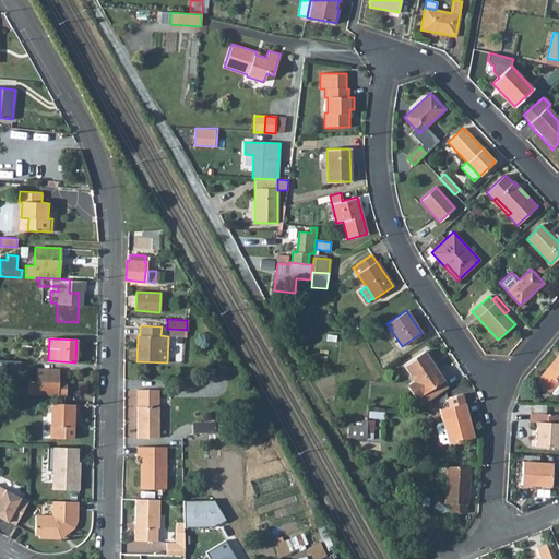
[(442,380),(442,381),(435,370),(436,369),(424,351),(403,365),(414,380),(423,394),(415,399),(420,406),(448,388),(442,380)]
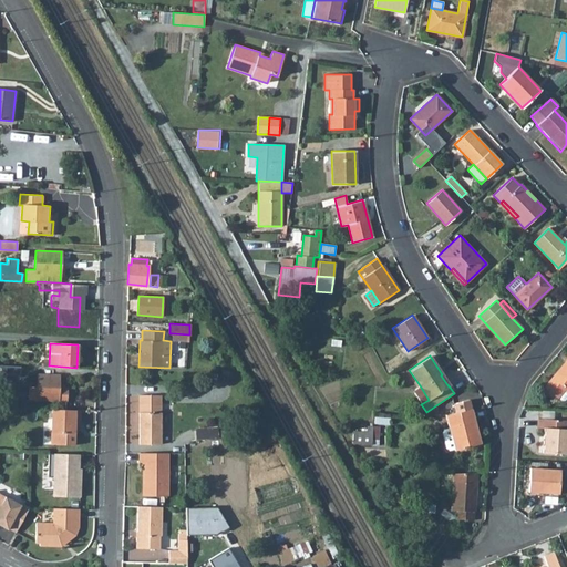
[(557,397),(558,397),(565,388),(566,389),(566,359),(544,385),(546,388),(554,394),(557,397)]
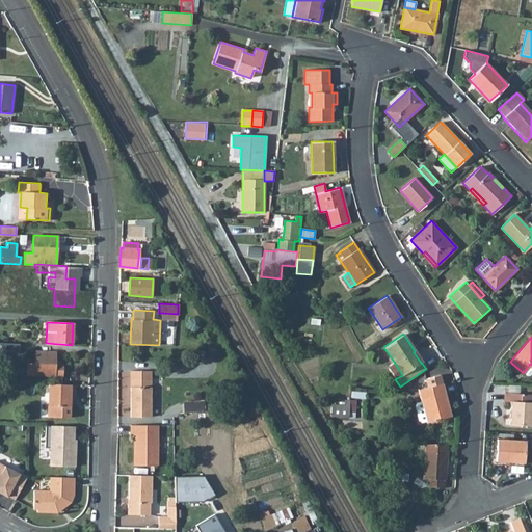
[(0,358),(5,360),(5,351),(19,352),(19,344),(0,343),(0,358)]
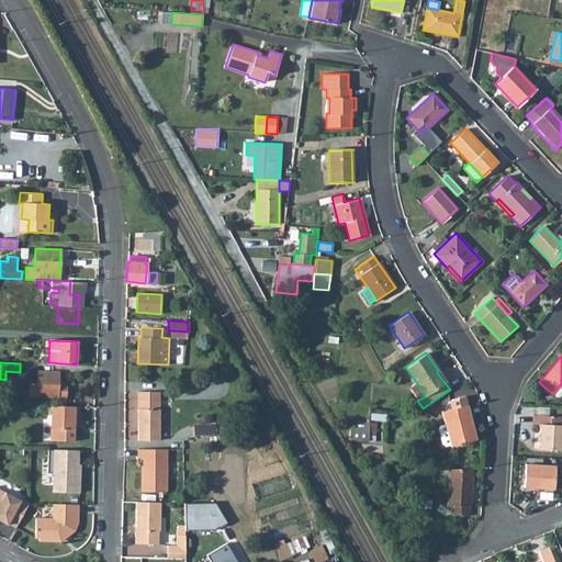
[(29,383),(29,396),(66,397),(67,384),(58,384),(58,371),(36,371),(36,383),(29,383)]
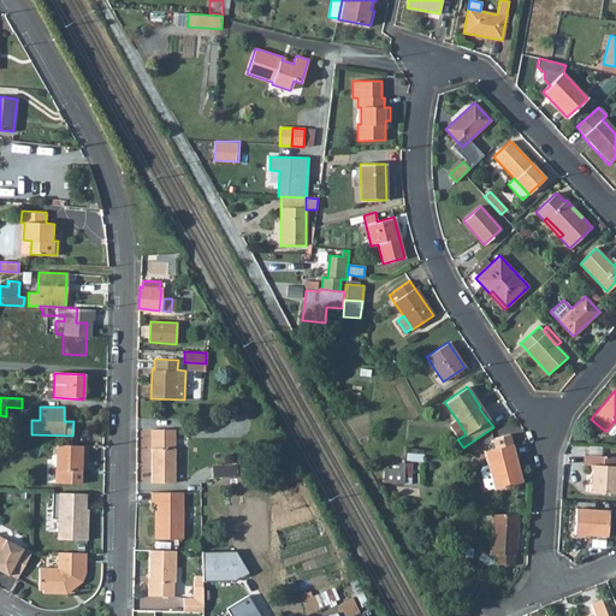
[(466,434),(456,419),(450,422),(449,426),(457,439),(466,434)]
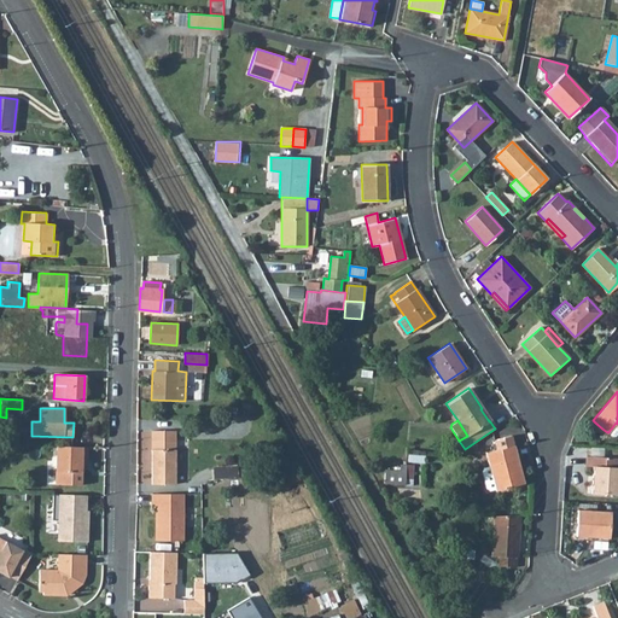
[(495,489),(496,490),(524,483),(513,445),(511,436),(496,439),(499,449),(485,453),(489,467),(495,489)]
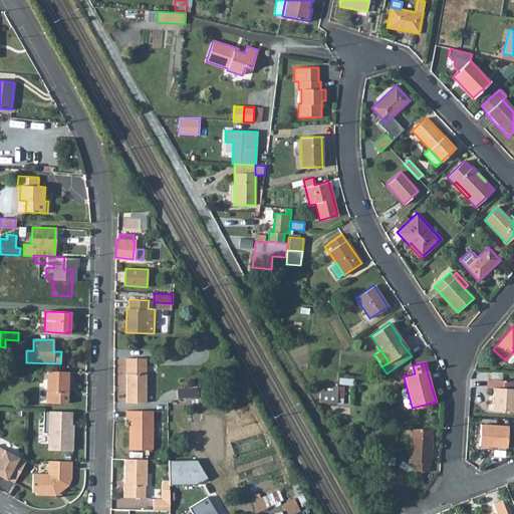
[(126,365),(126,403),(146,403),(146,365),(126,365)]
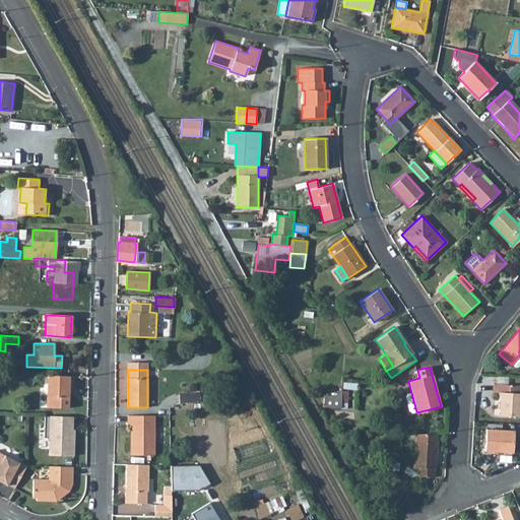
[(48,376),(47,407),(69,408),(69,396),(68,396),(68,386),(73,386),(73,376),(48,376)]
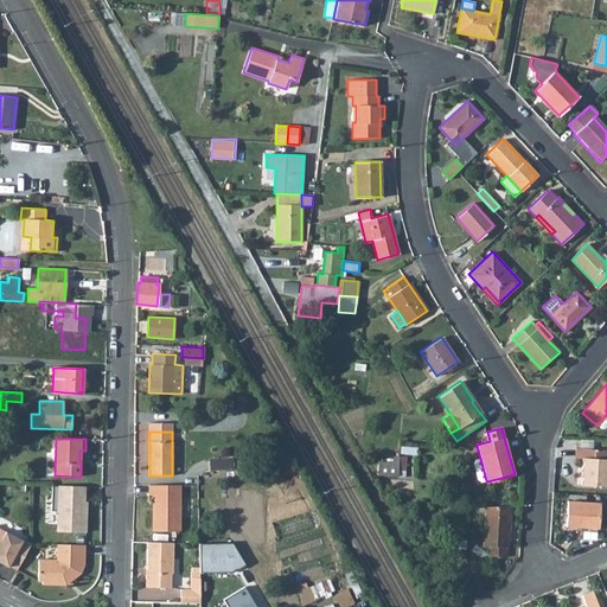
[(582,459),(581,485),(606,486),(606,481),(606,449),(576,448),(575,458),(582,459)]
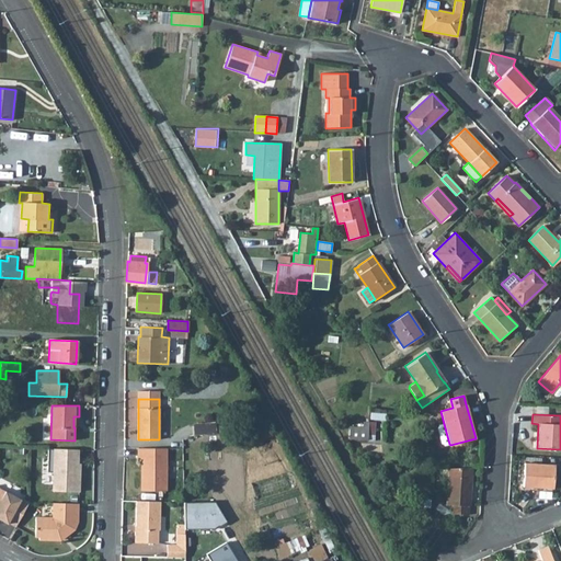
[(348,426),(348,439),(368,439),(368,422),(363,422),(363,427),(348,426)]
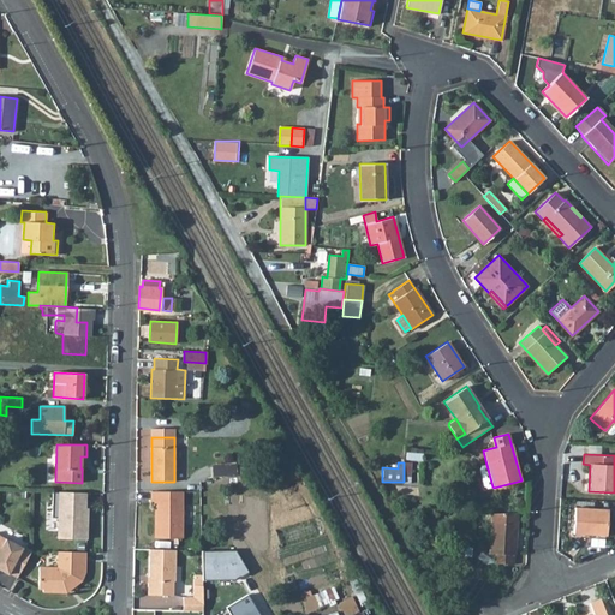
[(213,465),(213,476),(236,476),(236,464),(213,465)]
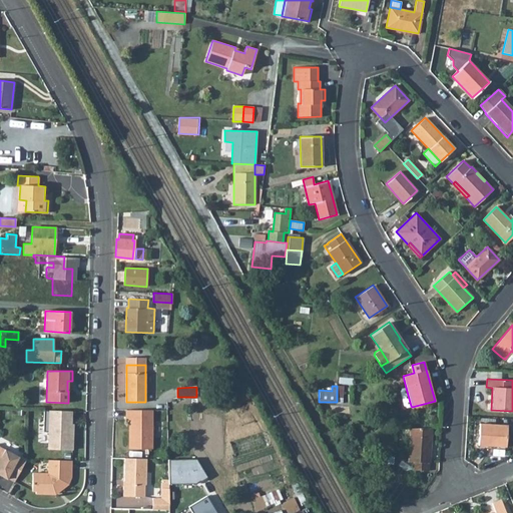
[(411,406),(406,388),(402,389),(400,391),(404,406),(406,407),(411,406)]
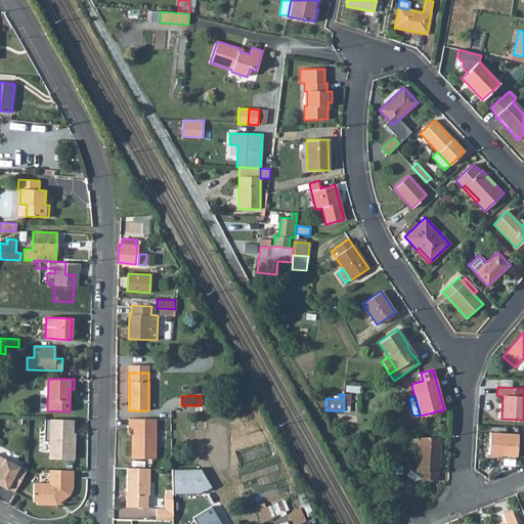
[(128,419),(128,428),(133,428),(133,436),(135,438),(135,441),(132,441),(132,457),(155,459),(155,419),(128,419)]
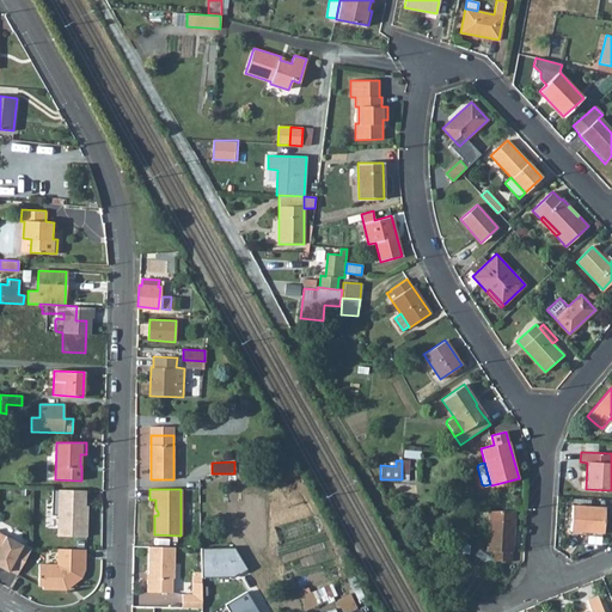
[(85,506),(85,490),(53,490),(51,515),(57,515),(57,536),(86,537),(87,506),(85,506)]
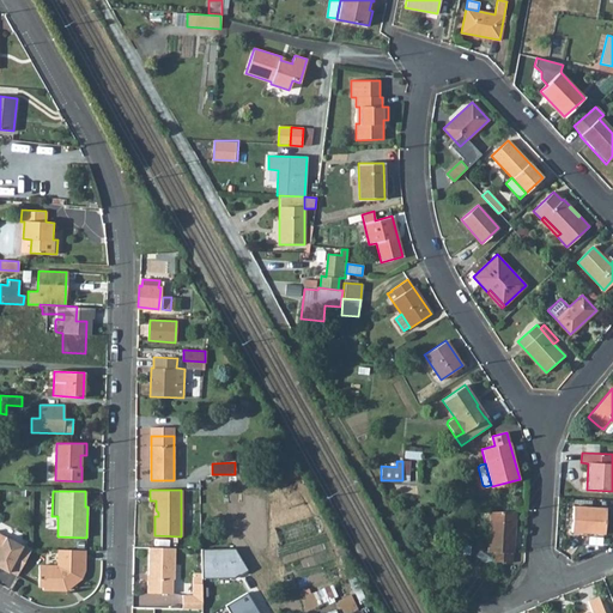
[(572,507),(571,532),(605,534),(606,509),(572,507)]
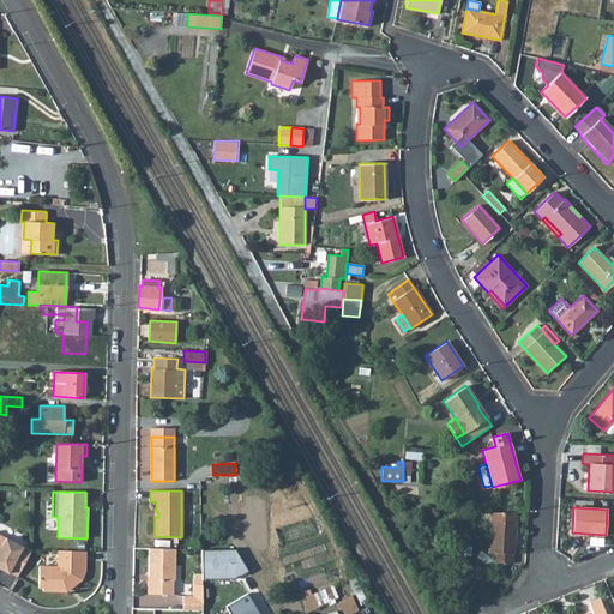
[(495,553),(494,563),(511,564),(512,554),(513,554),(516,511),(491,513),(488,553),(495,553)]
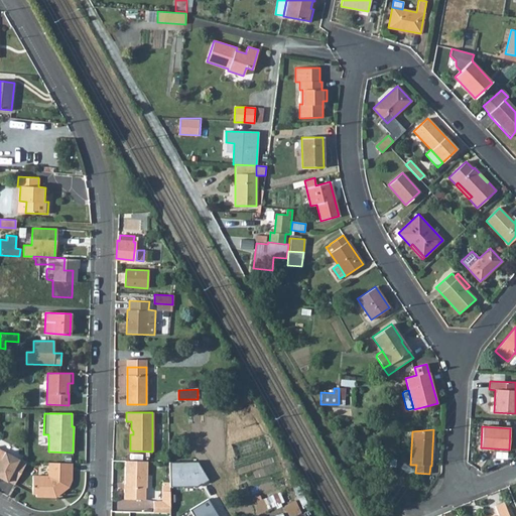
[(0,449),(0,478),(6,482),(7,481),(14,485),(27,463),(19,458),(18,460),(0,449)]
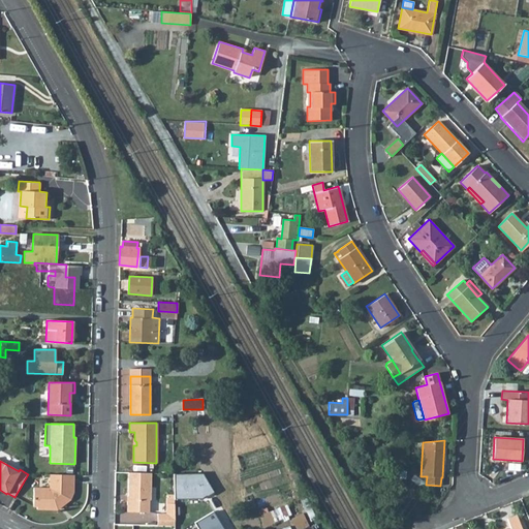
[(127,496),(127,511),(149,511),(149,499),(150,499),(151,472),(128,472),(128,496),(127,496)]
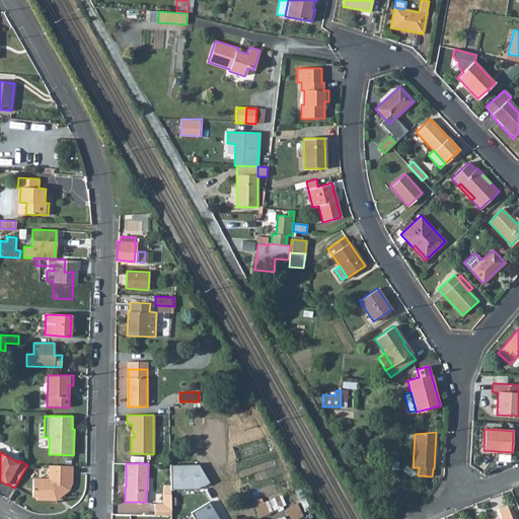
[(32,478),(32,497),(36,497),(35,499),(56,500),(56,497),(59,494),(61,496),(69,490),(72,483),(72,466),(50,465),(49,479),(32,478)]
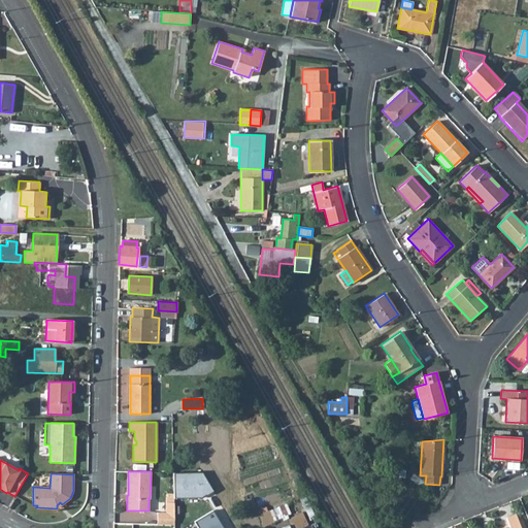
[(157,512),(157,524),(174,525),(173,502),(166,502),(165,513),(157,512)]
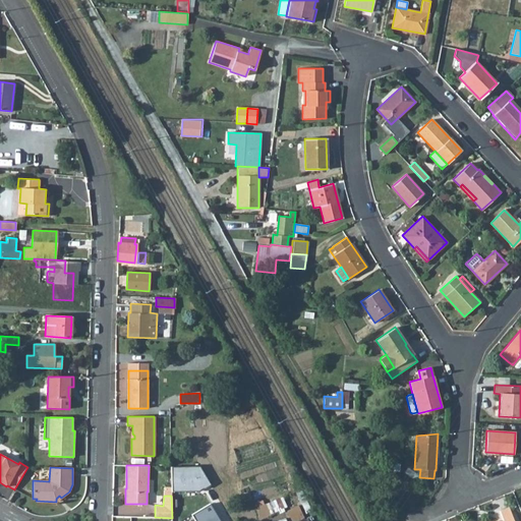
[(281,496),(256,504),(261,517),(285,510),(281,496)]
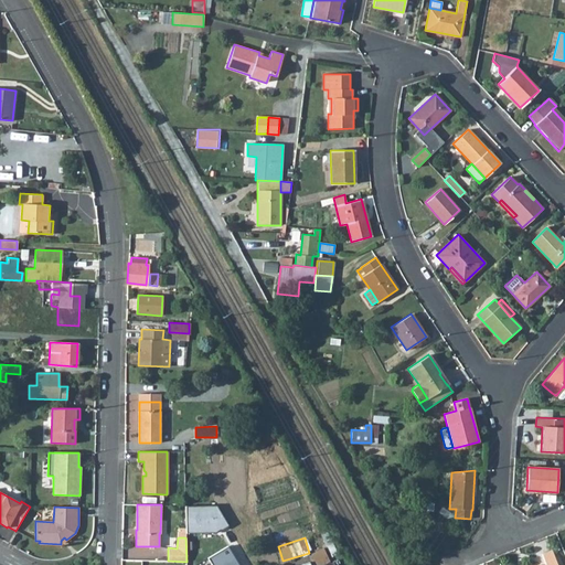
[(319,564),(334,564),(328,546),(313,552),(319,564)]
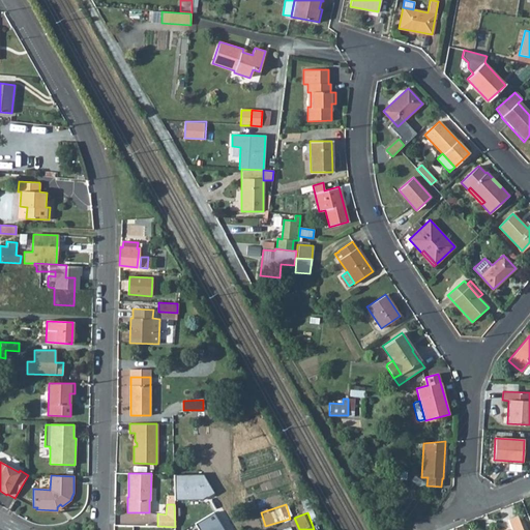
[(522,529),(518,517),(508,520),(511,529),(522,529)]
